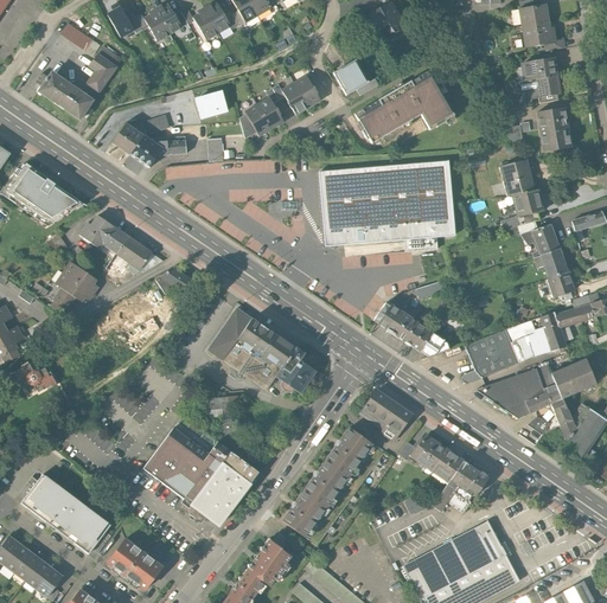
[(0,0),(0,14),(10,0),(0,0)]
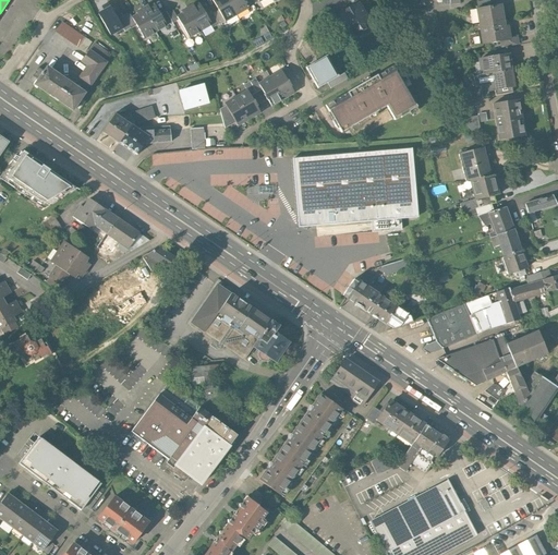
[(227,22),(238,14),(229,0),(214,0),(219,8),(226,19),(227,22)]
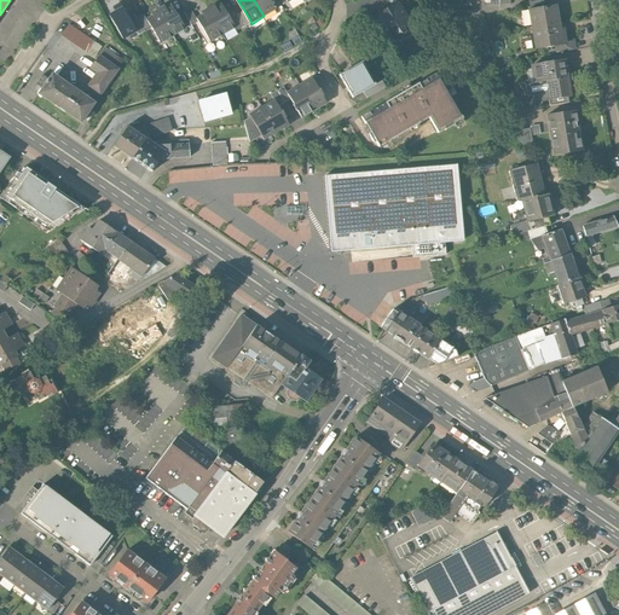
[(254,0),(264,16),(276,9),(271,0),(254,0)]
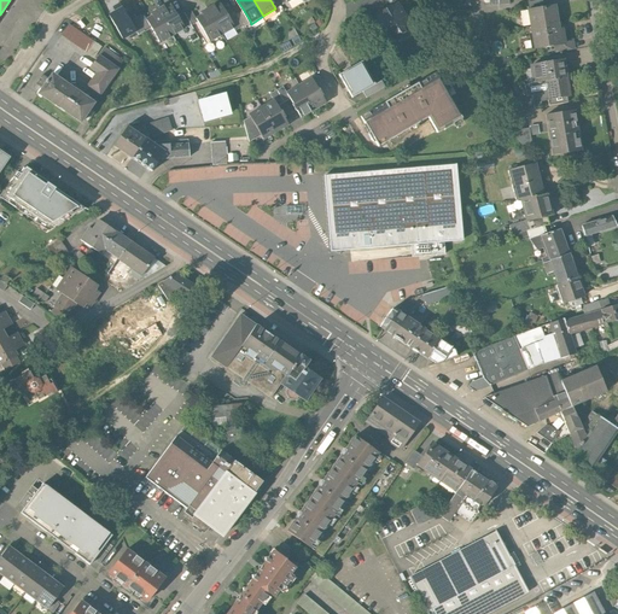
[(178,11),(172,1),(165,5),(164,1),(156,6),(174,35),(187,28),(186,27),(178,11)]
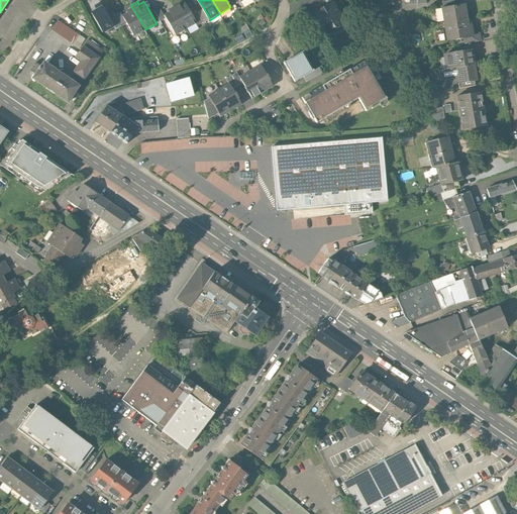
[(173,5),(187,27),(197,21),(191,11),(185,1),(180,4),(179,2),(173,5)]
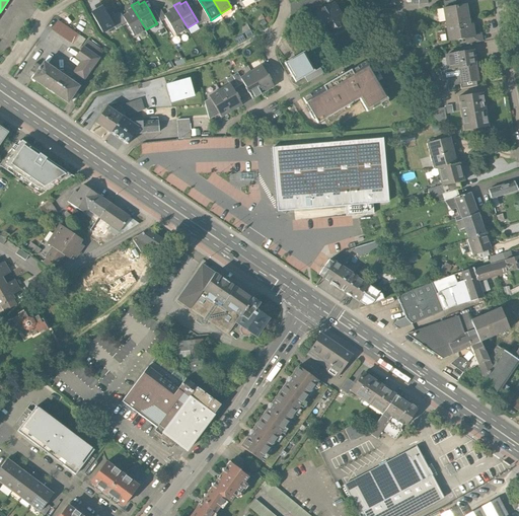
[(336,1),(315,12),(328,34),(349,22),(336,1)]
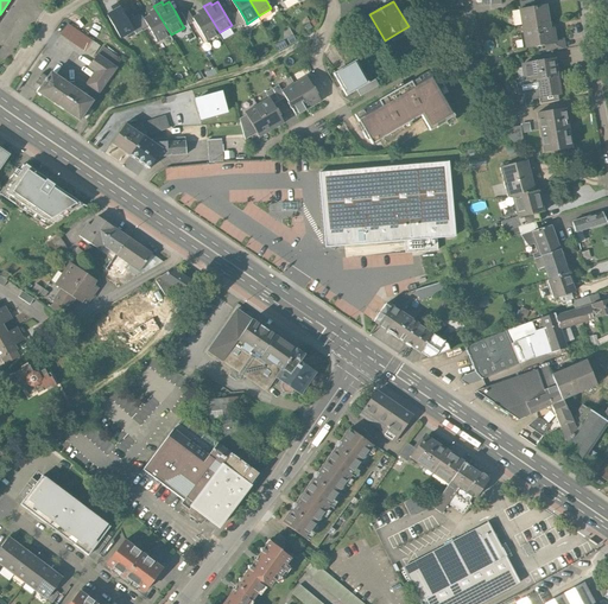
[(536,5),(520,7),(524,26),(552,21),(549,2),(536,5)]
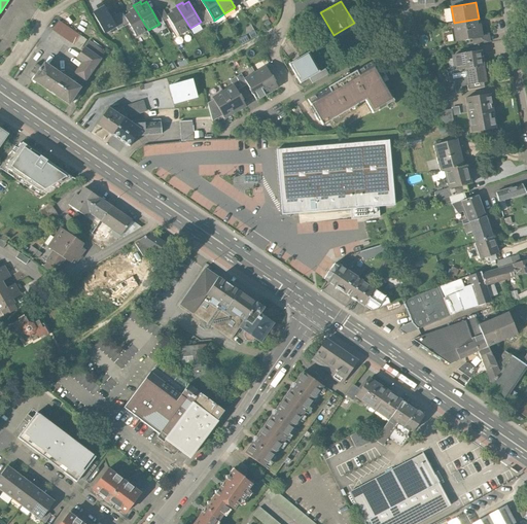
[(109,12),(104,3),(94,9),(106,31),(117,25),(109,12)]
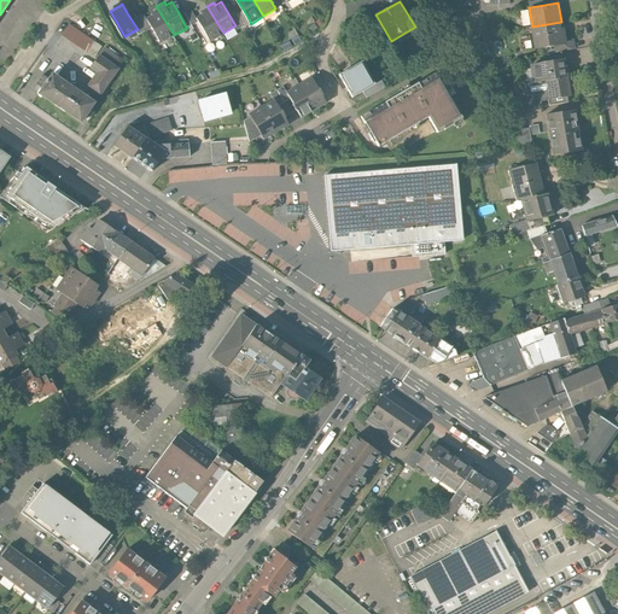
[(174,35),(156,6),(147,11),(150,13),(145,16),(150,23),(161,44),(174,35)]
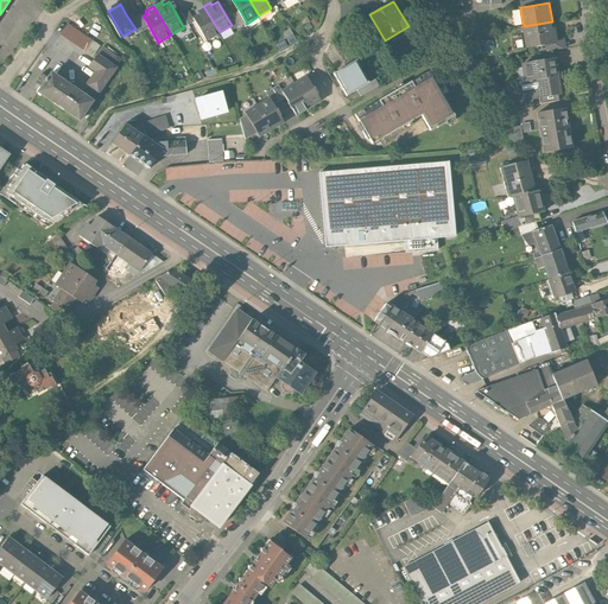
[(198,12),(192,16),(195,20),(207,40),(220,32),(203,6),(197,10),(198,12)]
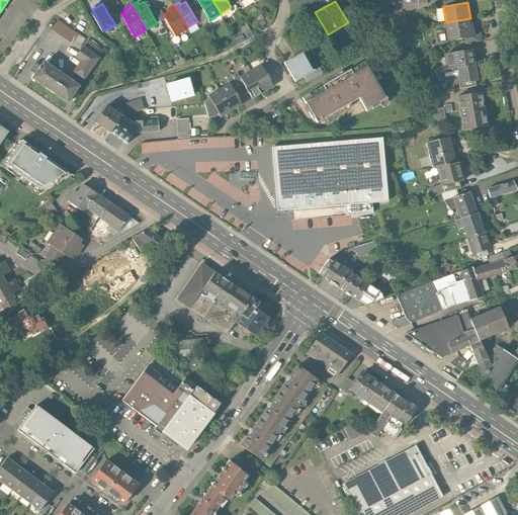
[(156,22),(161,19),(155,8),(154,6),(149,9),(156,22)]
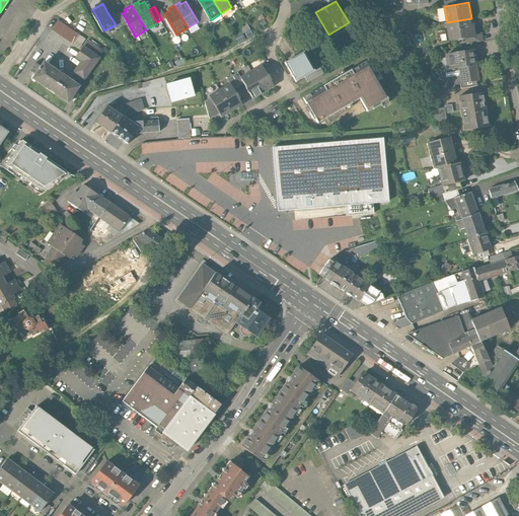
[(166,17),(164,13),(159,6),(155,8),(161,19),(166,17)]
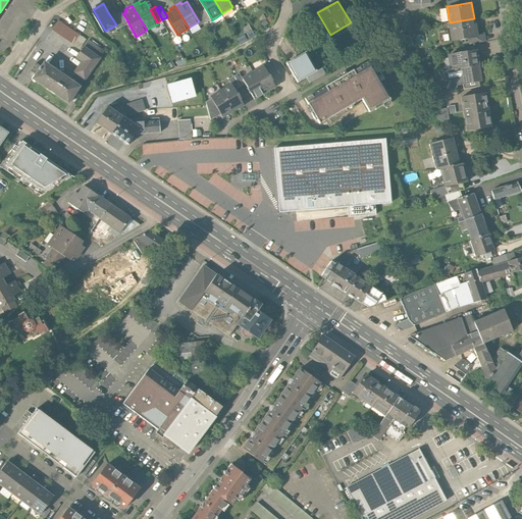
[(205,7),(199,11),(205,20),(211,17),(205,7)]
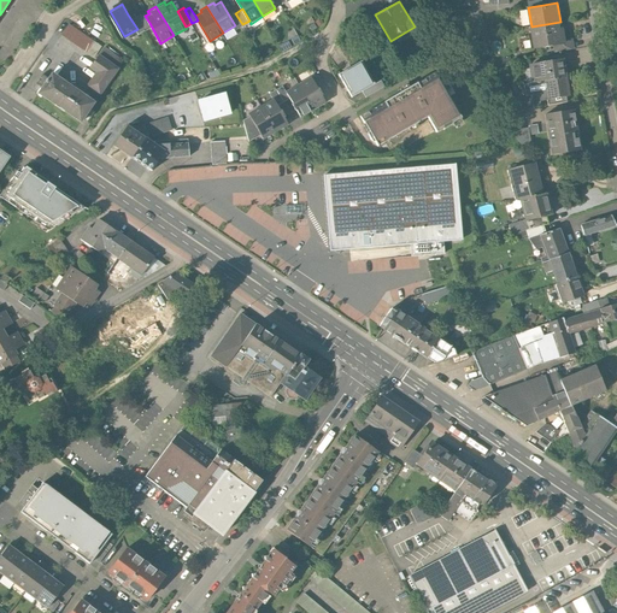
[(234,10),(228,13),(235,25),(236,29),(242,24),(235,13),(234,10)]
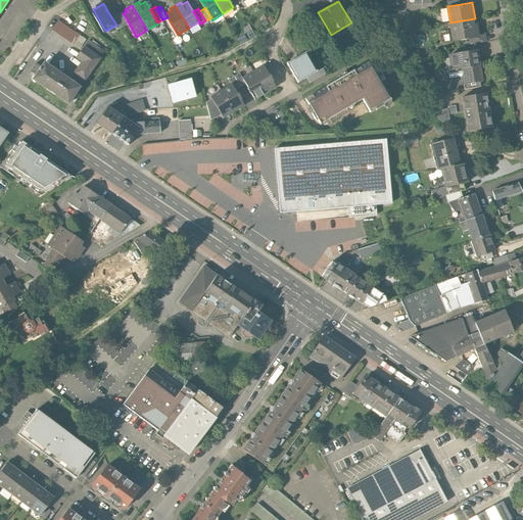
[(122,21),(115,11),(114,9),(108,12),(116,25),(122,21)]
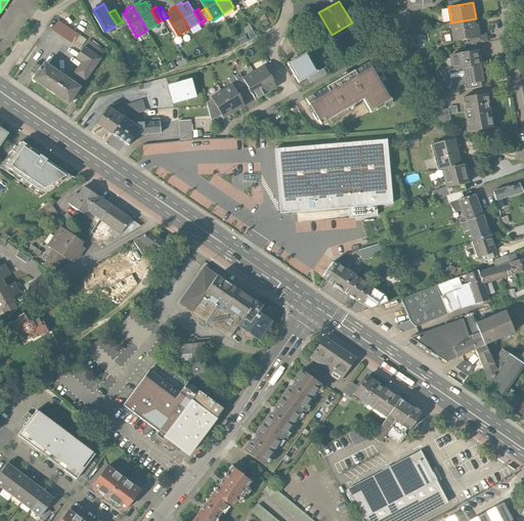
[(122,22),(127,19),(123,13),(121,9),(116,11),(122,22)]
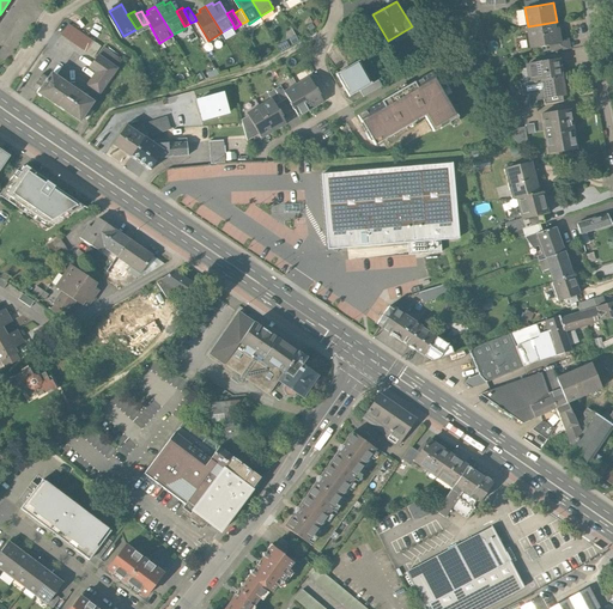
[(449,13),(438,14),(439,23),(450,20),(449,13)]
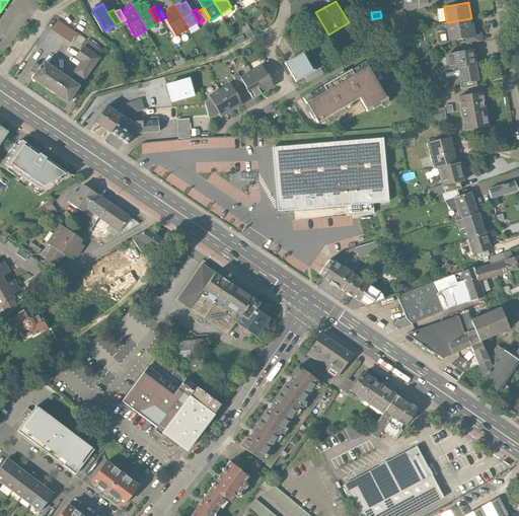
[(80,32),(58,18),(52,27),(73,43),(80,32)]
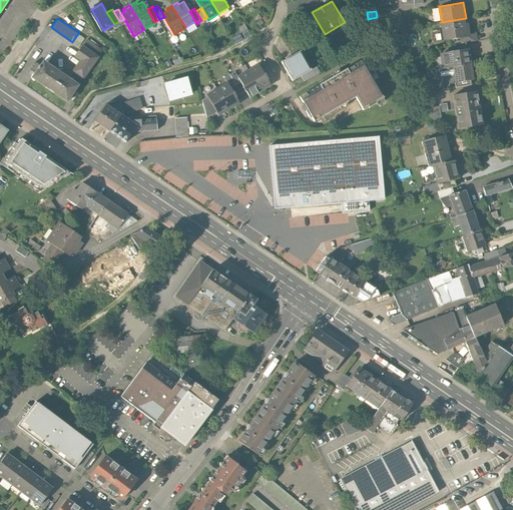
[(466,18),(442,22),(445,40),(466,37),(471,36),(471,32),(469,22),(466,22),(466,18)]
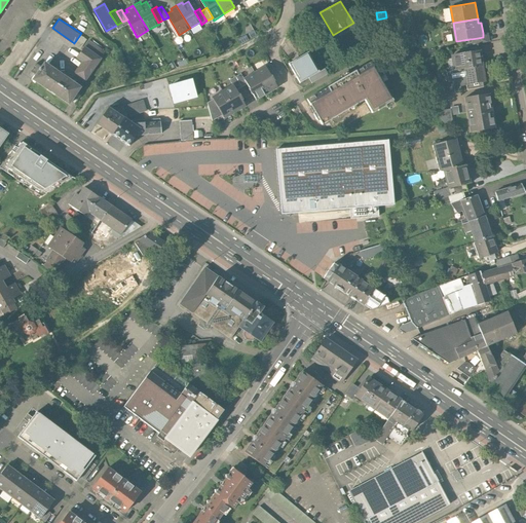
[(488,32),(483,33),(483,37),(478,38),(478,42),(490,40),(488,32)]
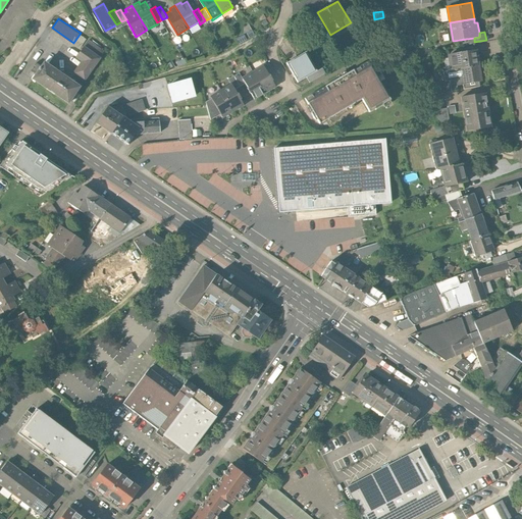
[(88,39),(84,46),(101,58),(105,51),(88,39)]
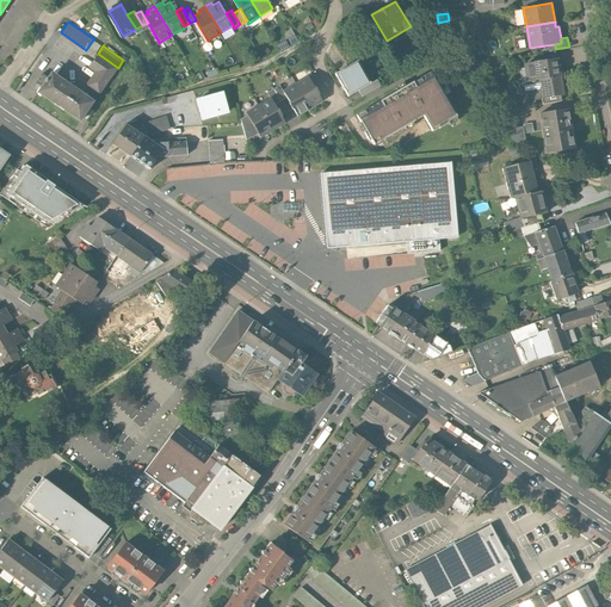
[(118,68),(98,54),(88,67),(94,72),(85,85),(99,94),(118,68)]
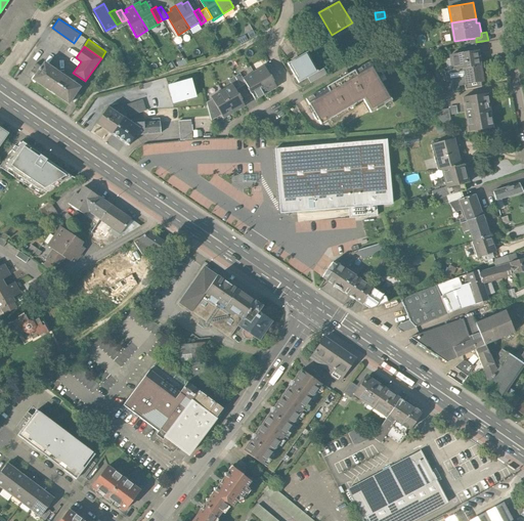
[(478,48),(450,53),(451,57),(447,57),(449,71),(453,71),(463,70),(481,66),(478,48)]
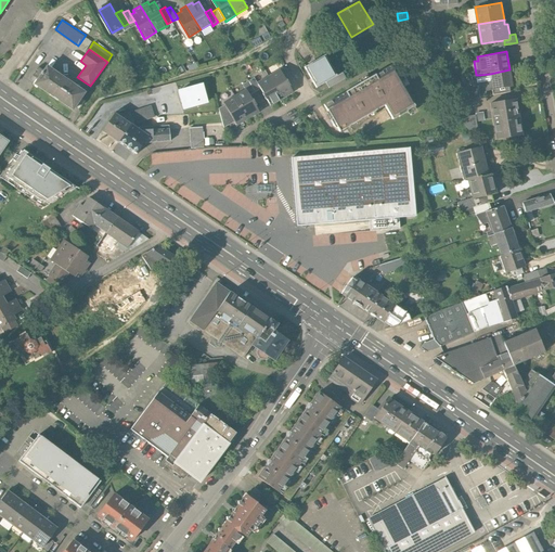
[(334,72),(323,52),(302,63),(313,82),(324,77),(334,72)]
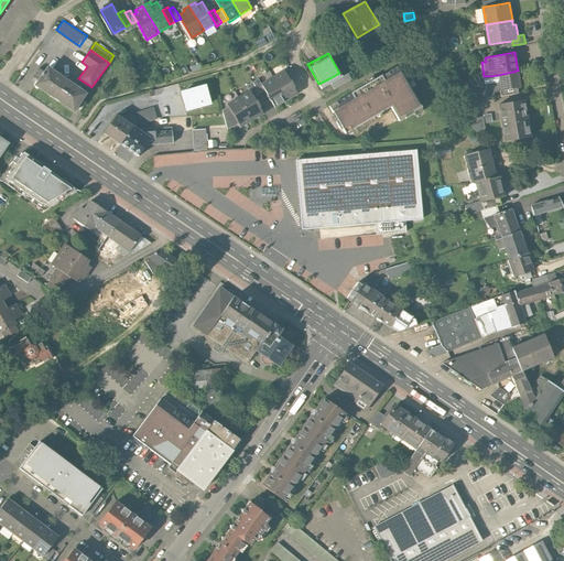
[(66,78),(49,65),(45,69),(40,65),(34,74),(40,78),(34,85),(57,101),(74,78),(68,75),(66,78)]
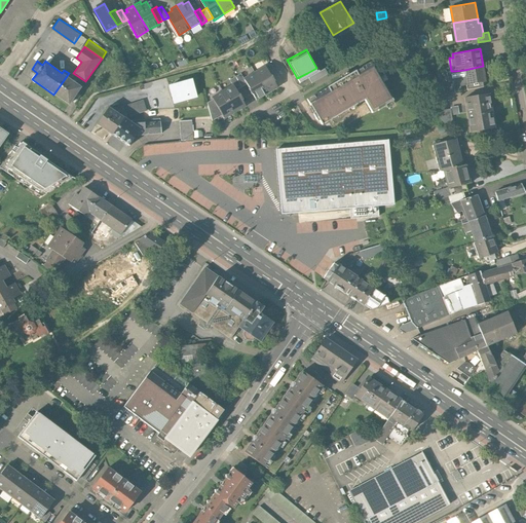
[(270,62),(265,65),(271,75),(276,72),(270,62)]
